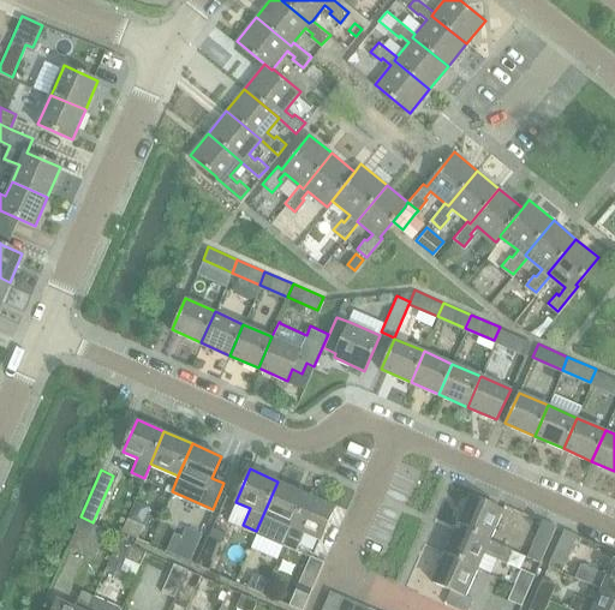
[(256,531),(282,542),(284,543),(305,494),(278,482),(256,531)]
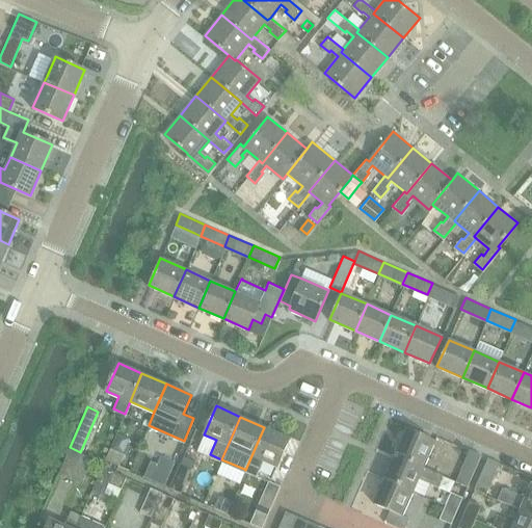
[(256,474),(262,459),(276,467),(289,438),(264,427),(245,470),(256,474)]
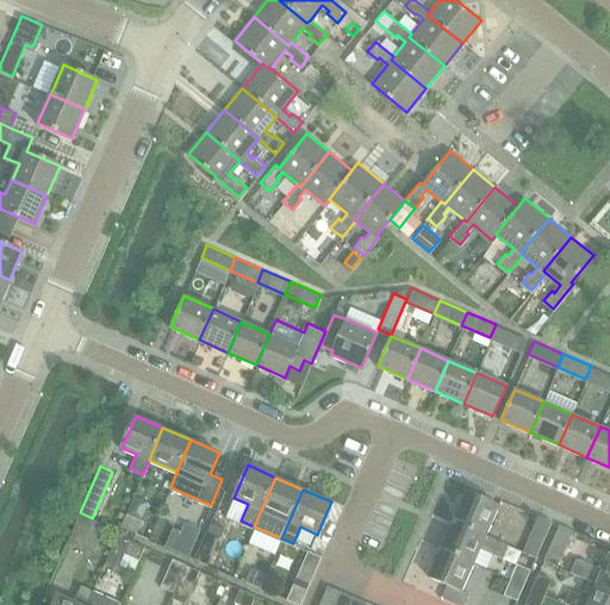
[(453,521),(485,535),(486,534),(498,506),(466,492),(453,521)]
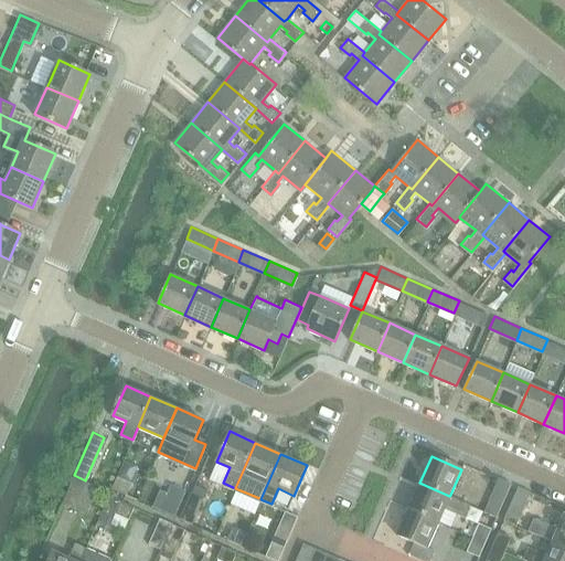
[(63,500),(74,506),(87,511),(97,487),(85,482),(85,480),(74,475),(63,500)]
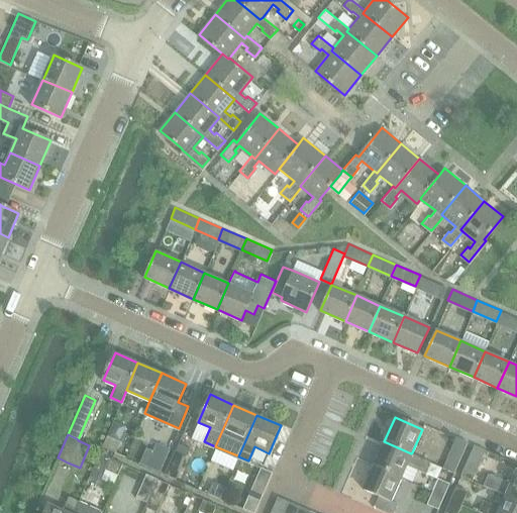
[(118,439),(116,438),(107,434),(102,445),(114,450),(118,439)]
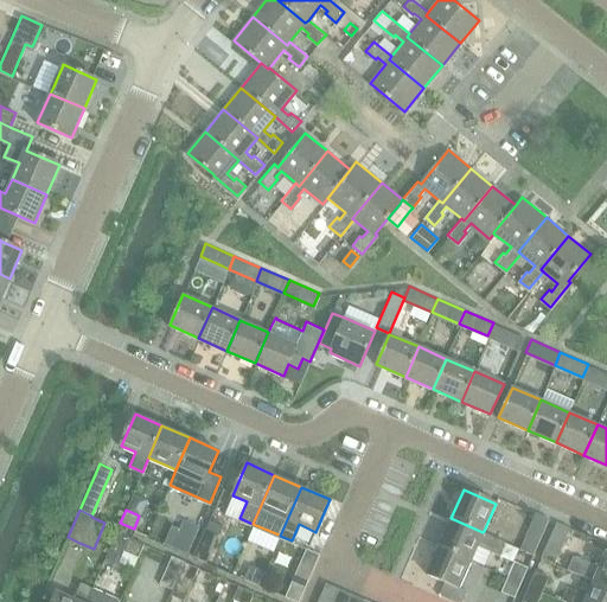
[(534,554),(540,539),(549,518),(536,512),(519,548),(534,554)]
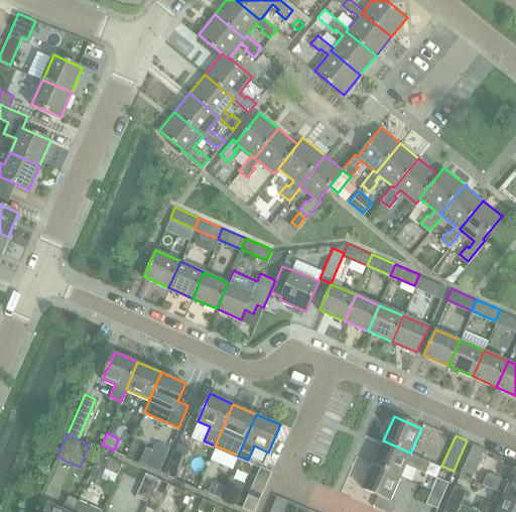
[(146,445),(139,461),(144,463),(147,464),(157,469),(159,470),(169,446),(156,440),(152,449),(146,445)]
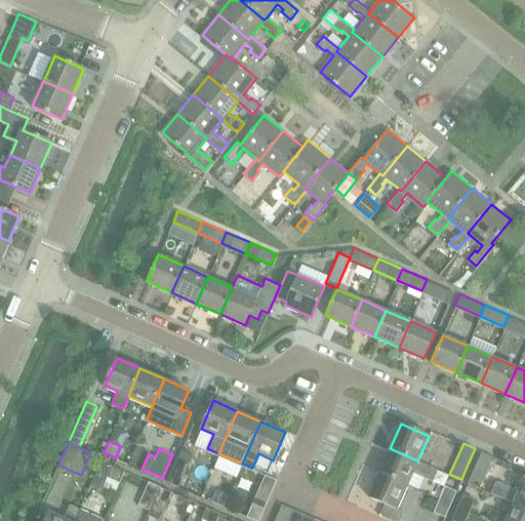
[(180,448),(177,456),(188,461),(191,453),(180,448)]
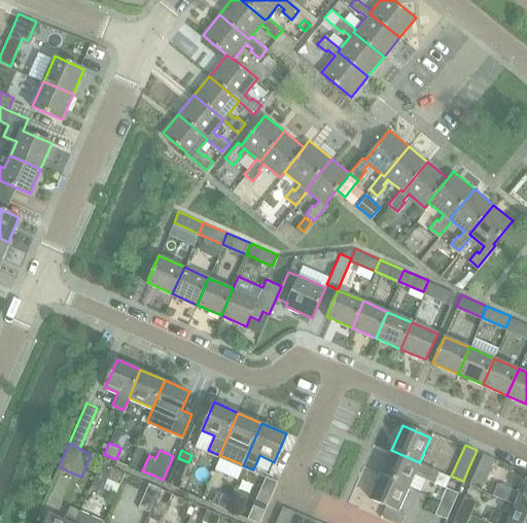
[(391,450),(381,474),(409,486),(415,473),(433,481),(438,469),(420,461),(419,462),(391,450)]
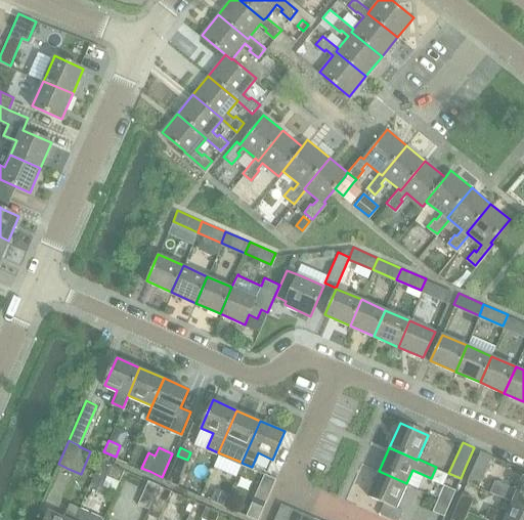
[(478,486),(484,474),(492,455),(480,449),(467,481),(478,486)]
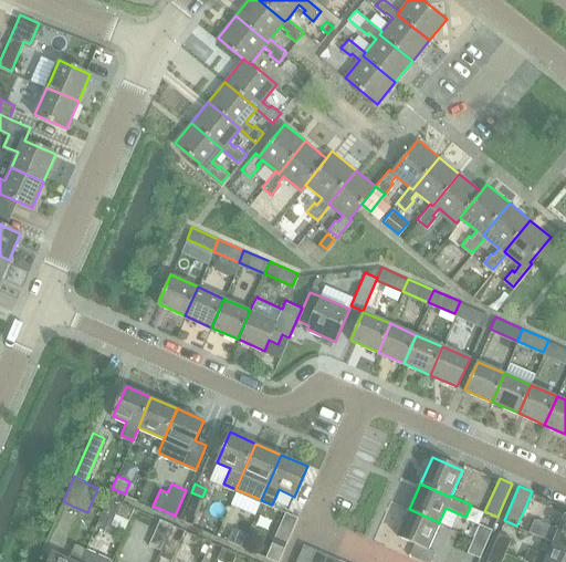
[(191,522),(202,497),(191,492),(180,518),(191,522)]
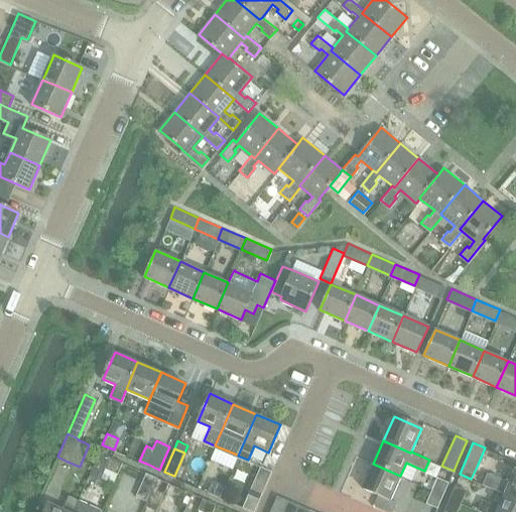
[(116,472),(121,461),(108,456),(104,467),(116,472)]
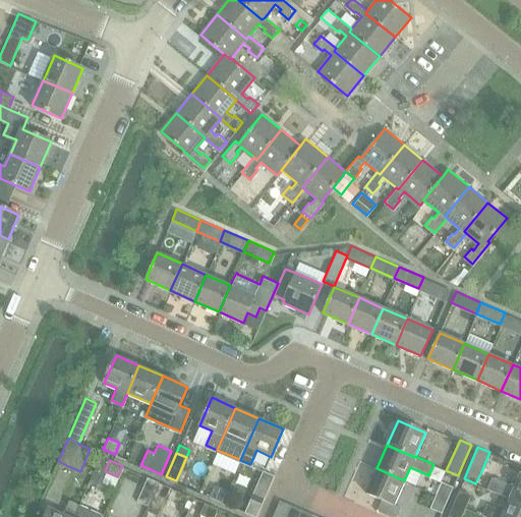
[(366,492),(382,499),(377,511),(390,516),(395,516),(400,506),(394,504),(404,480),(377,468),(366,492)]
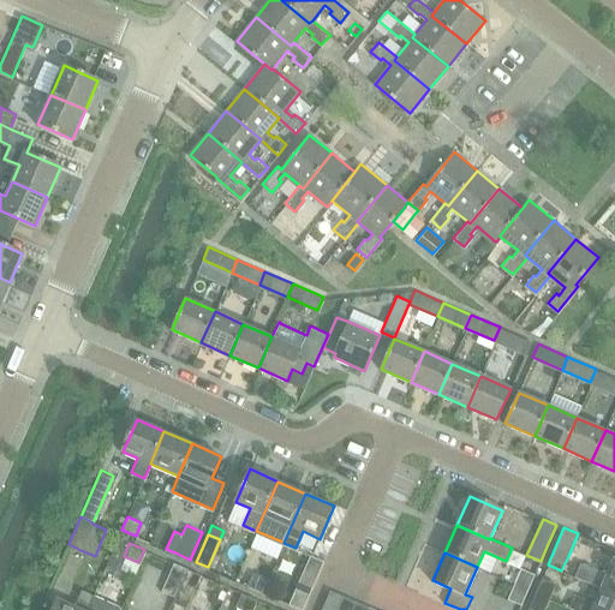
[(290,603),(303,609),(323,561),(310,555),(290,603)]
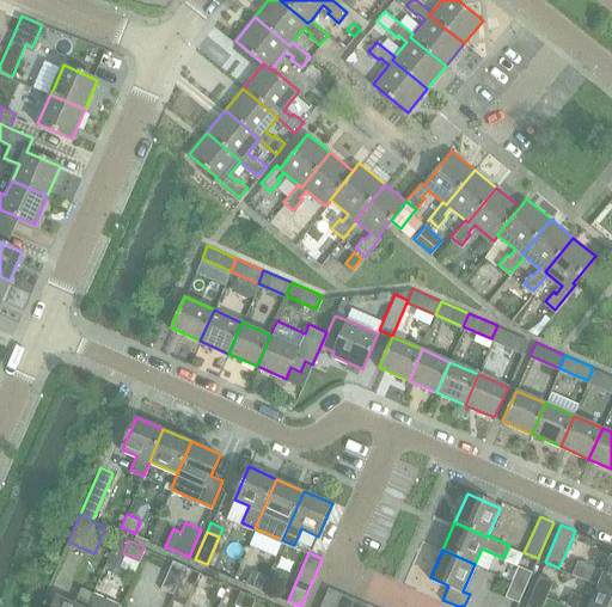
[(571,572),(599,584),(611,590),(611,556),(605,570),(577,558),(571,572)]
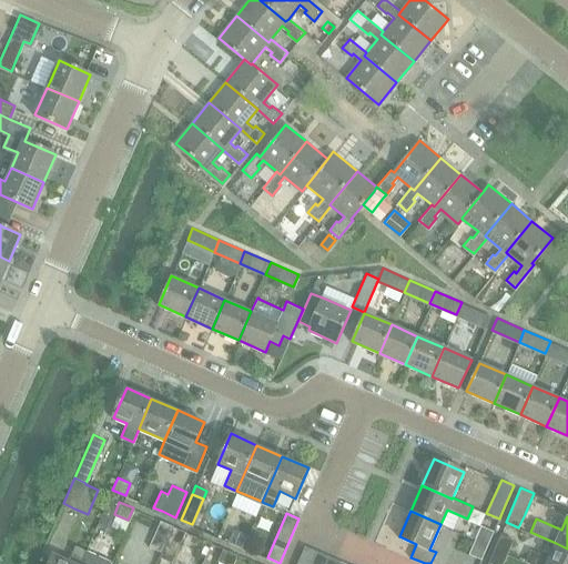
[(149,545),(161,551),(172,525),(160,520),(149,545)]
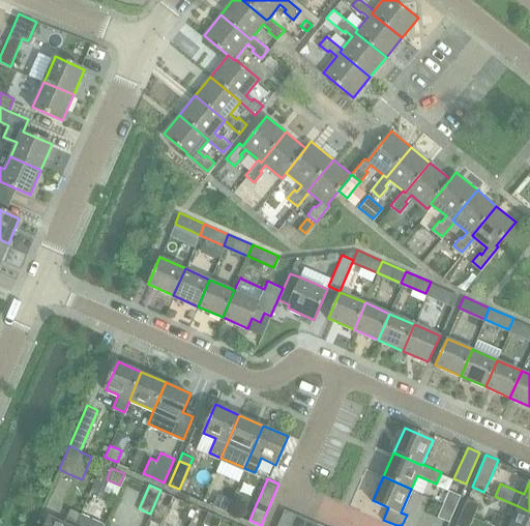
[(449,489),(443,503),(454,508),(461,494),(449,489)]
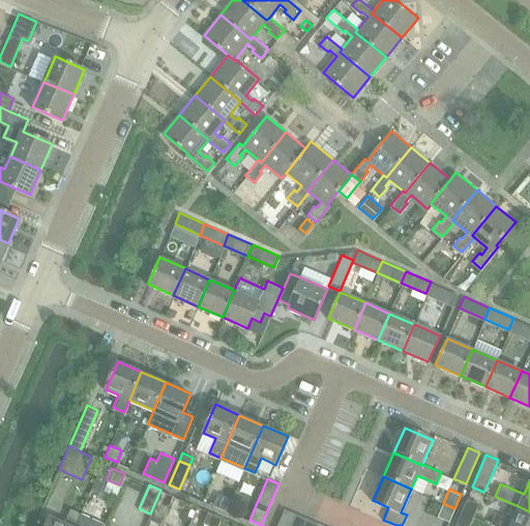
[(159,523),(167,507),(172,494),(160,490),(150,514),(148,518),(159,523)]
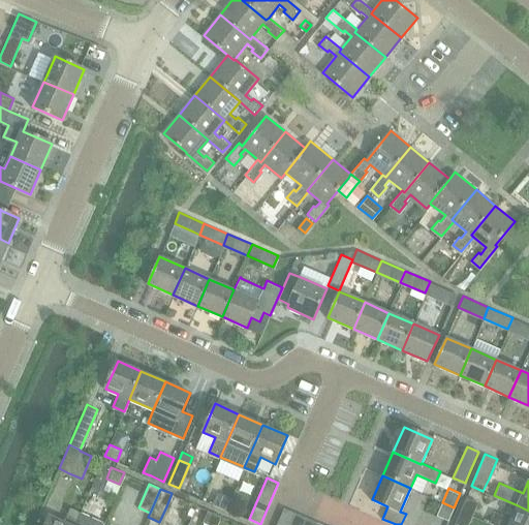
[(225,508),(230,497),(217,492),(212,502),(225,508)]
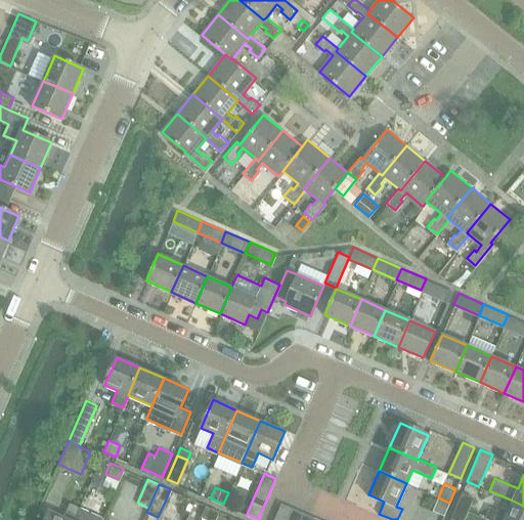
[(463,491),(456,506),(468,511),(474,496),(463,491)]
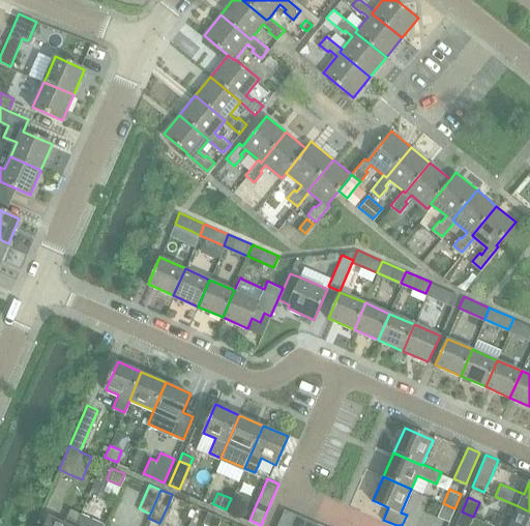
[(183,503),(176,522),(185,525),(189,525),(197,509),(183,503)]
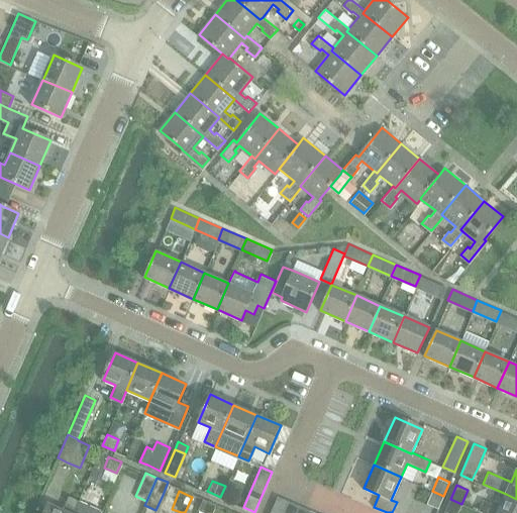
[(438,507),(443,496),(432,491),(427,502),(438,507)]
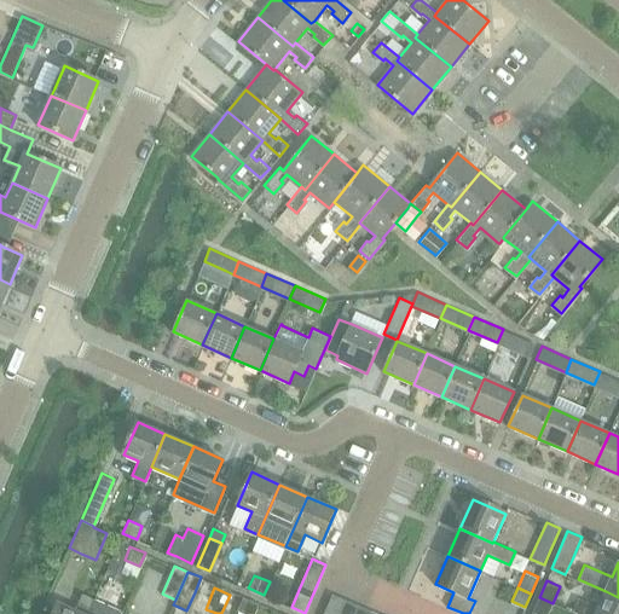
[(618,613),(618,597),(606,591),(599,606),(579,597),(573,610),(579,613),(618,613)]
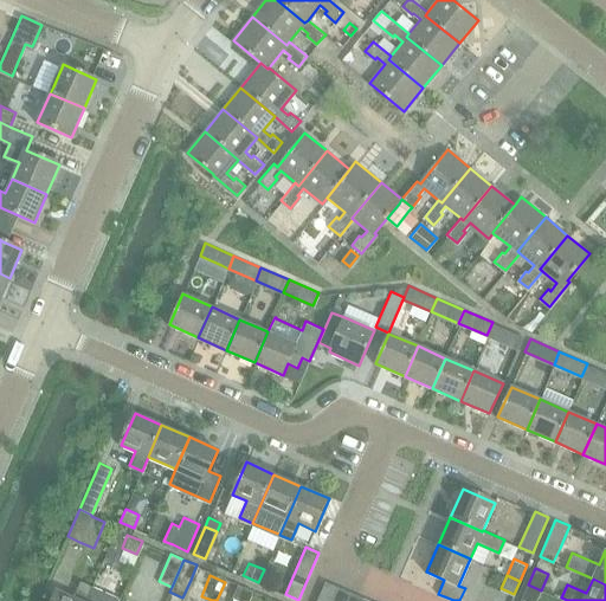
[(51,600),(83,600),(90,587),(79,581),(72,596),(57,589),(51,600)]
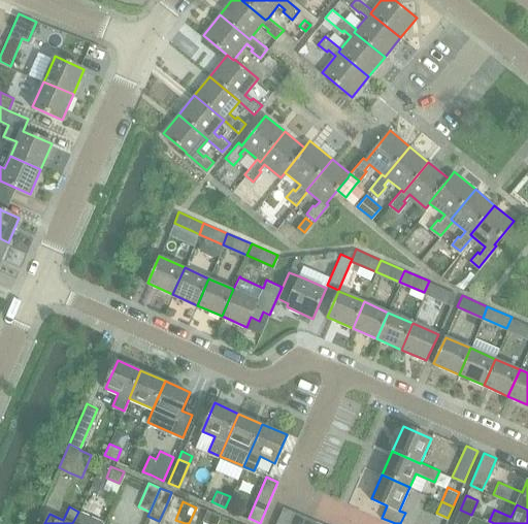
[(275,523),(288,523),(294,511),(284,506),(275,523)]
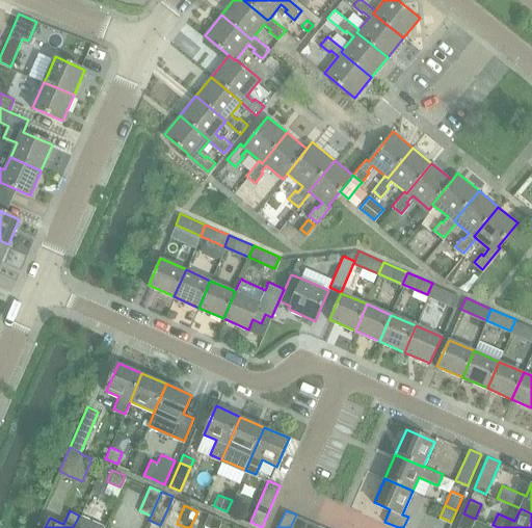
[(215,527),(217,527),(221,518),(209,512),(205,523),(215,527)]
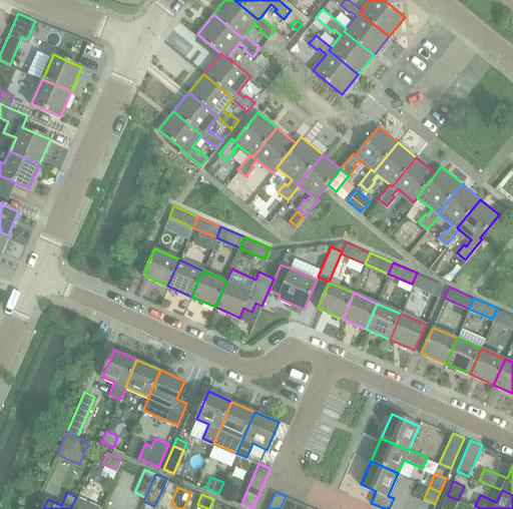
[(448,508),(453,508),(458,500),(447,495),(442,506),(448,508)]
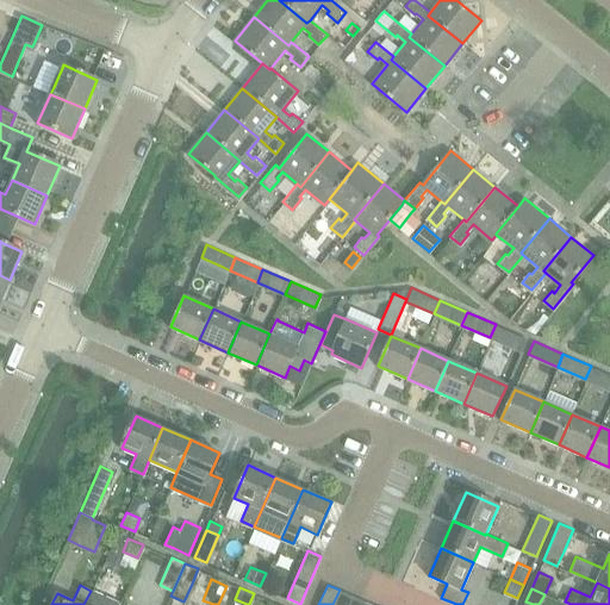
[(332,604),(347,604),(352,594),(340,590),(332,604)]
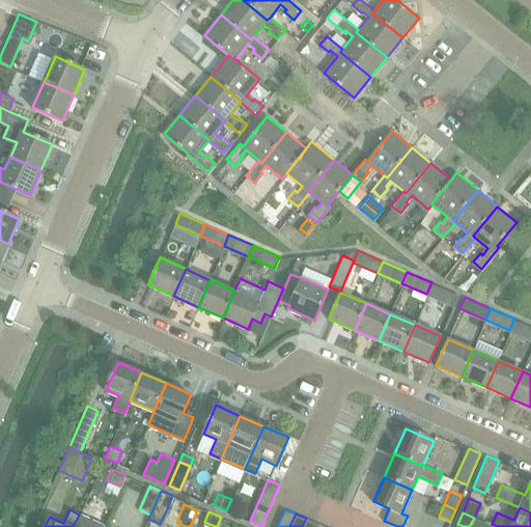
[(102,526),(103,525),(79,515),(73,526),(102,526)]
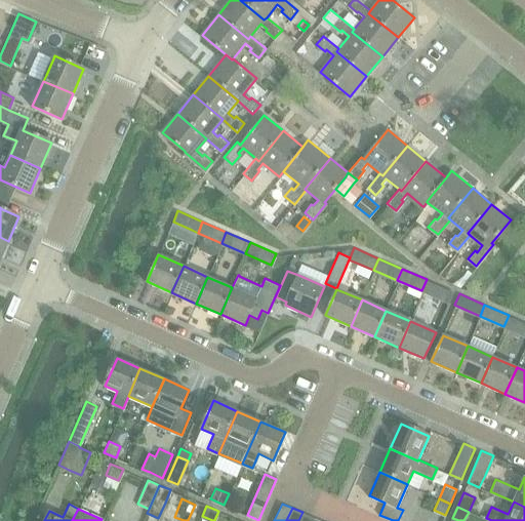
[(298,520),(312,520),(314,517),(303,512),(298,520)]
